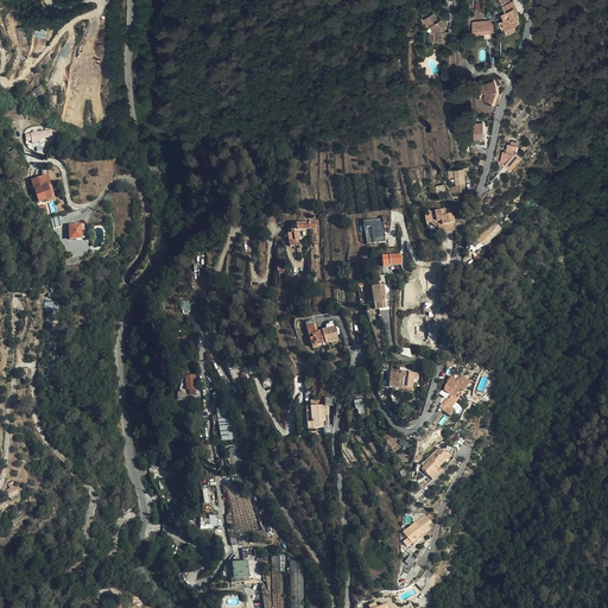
[(515,11),(518,8),(514,1),(513,2),(505,6),(508,12),(505,14),(507,19),(501,23),(506,31),(514,27),(517,26),(518,25),(519,23),(519,21),(517,18),(519,16),(518,13),(517,13),(515,11)]
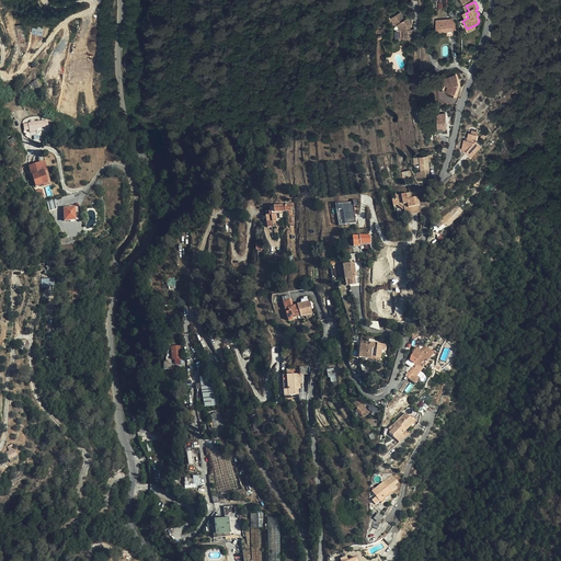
[(402,24),(402,36),(415,35),(415,26),(412,27),(410,27),(410,23),(412,23),(408,16),(404,19),(400,11),(392,16),(397,24),(402,24)]
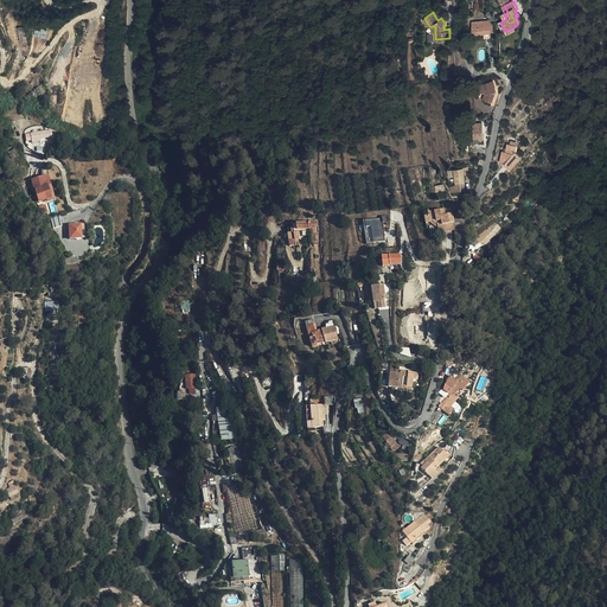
[(433,39),(435,39),(435,26),(429,26),(425,18),(421,19),(428,30),(433,30),(433,39)]
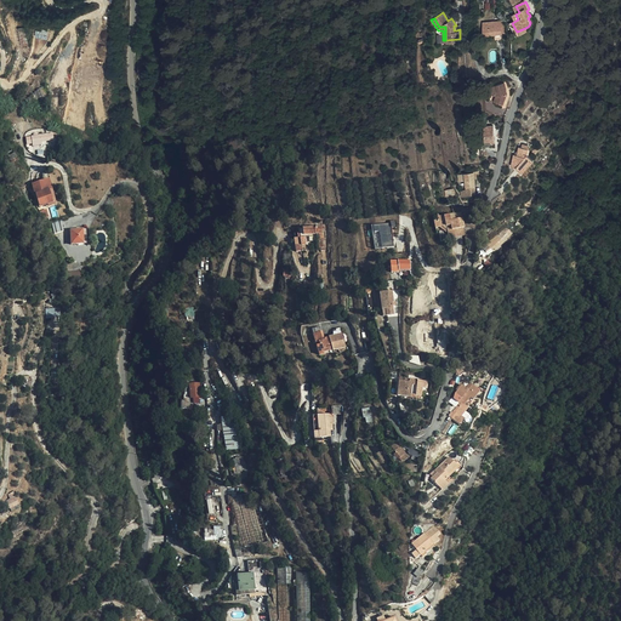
[(505,21),(483,22),(483,34),(503,34),(505,34),(505,21)]
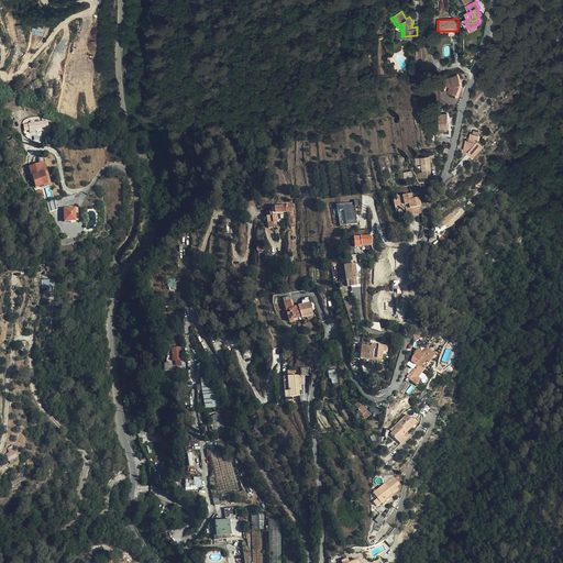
[(26,46),(23,30),(11,32),(14,50),(26,46)]
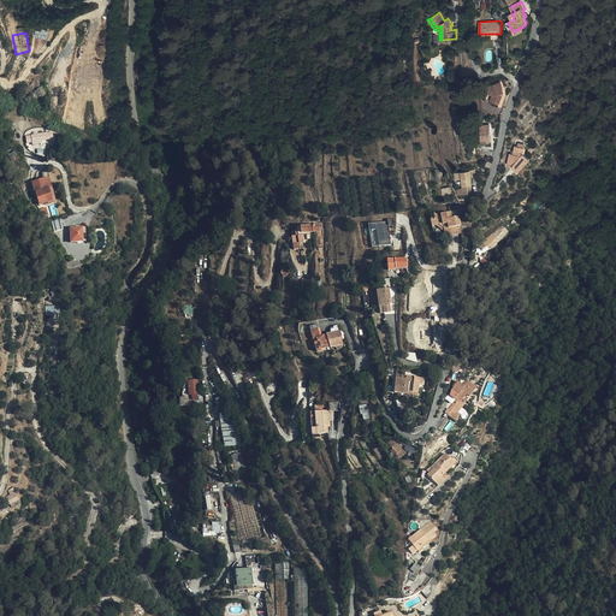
[(505,94),(503,88),(504,87),(502,81),(486,86),(489,95),(487,98),(502,102),(505,94)]
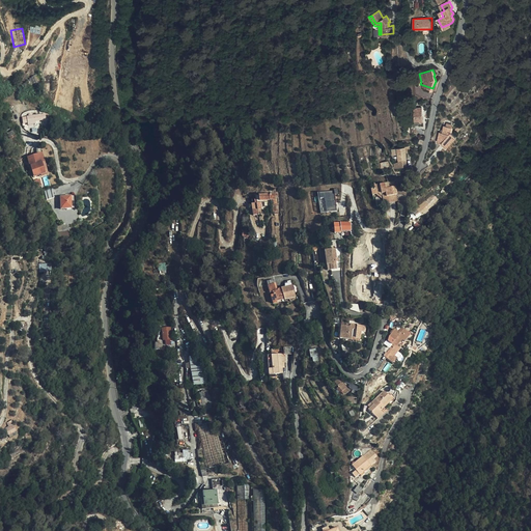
[(88,91),(88,83),(65,80),(65,88),(88,91)]
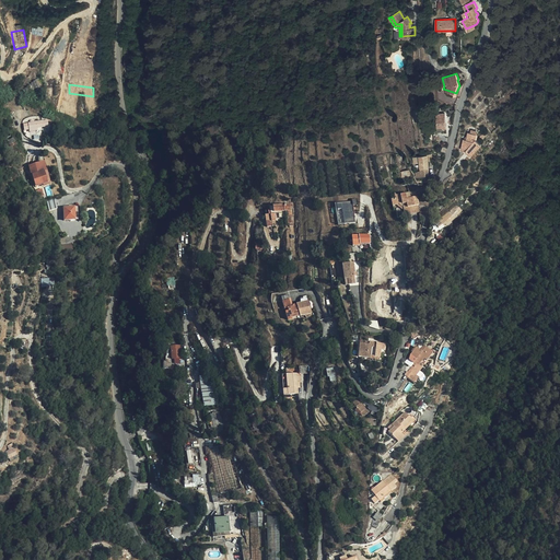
[(446,128),(445,114),(436,114),(438,129),(446,128)]
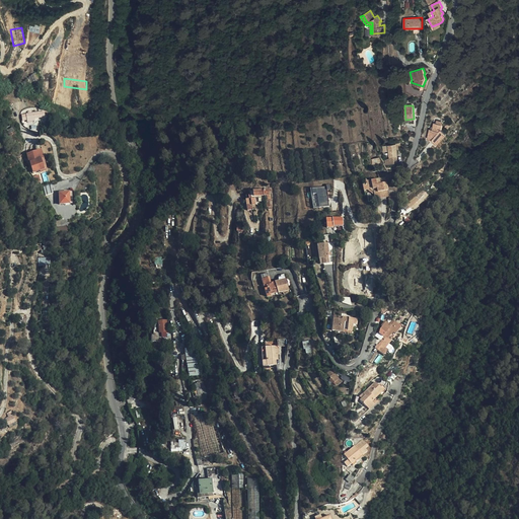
[(27,119),(27,121),(46,119),(45,110),(22,114),(22,120),(27,119)]
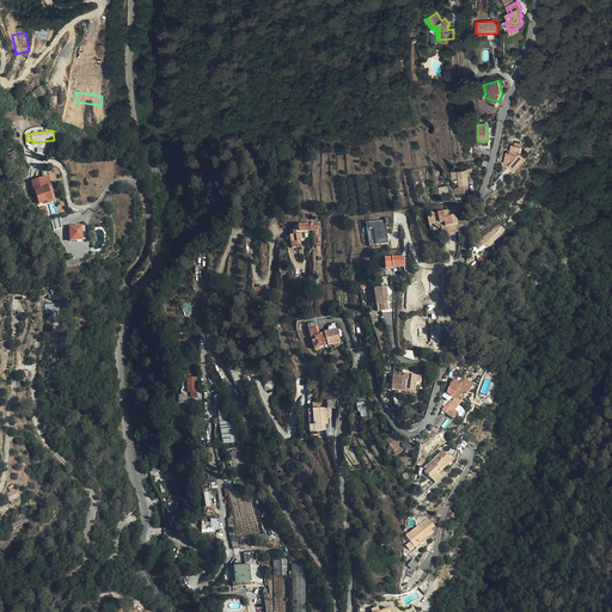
[(507,153),(505,159),(507,159),(506,164),(508,165),(513,169),(524,158),(519,153),(520,147),(512,146),(509,153),(507,153)]
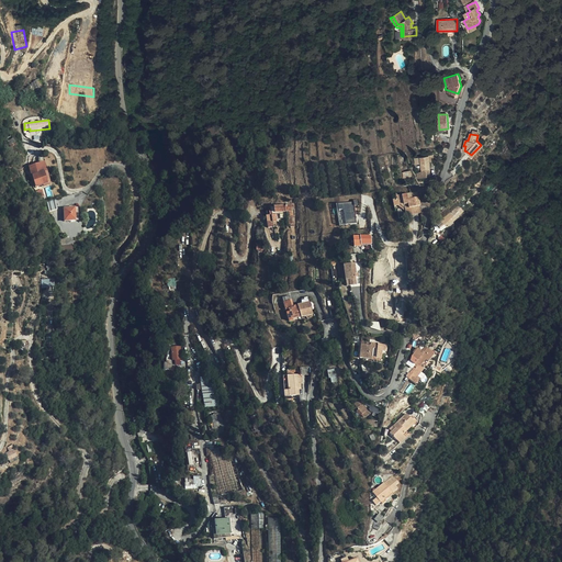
[(17,150),(13,144),(8,147),(11,154),(17,150)]
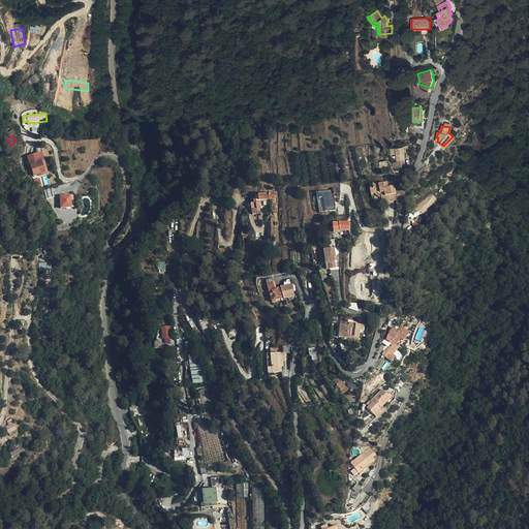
[(405,157),(405,153),(404,147),(404,146),(391,148),(392,154),(396,154),(397,161),(393,162),(394,167),(405,165),(404,157),(405,157)]
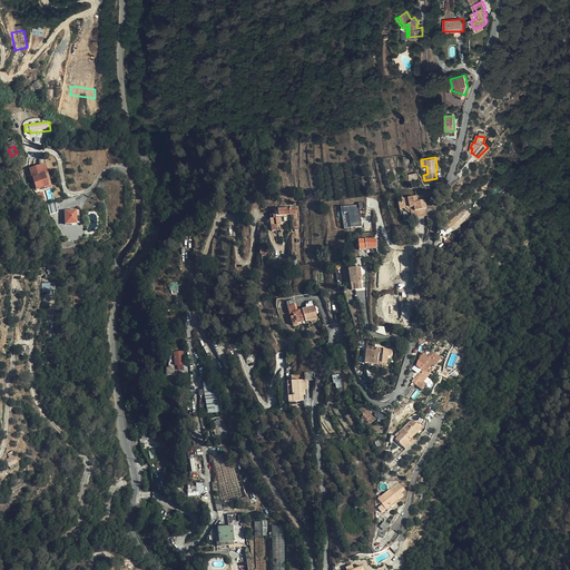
[(48,186),(43,170),(31,175),(36,189),(48,186)]
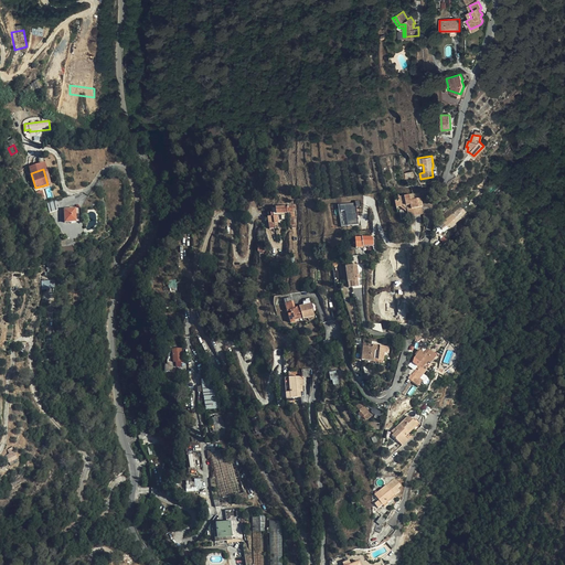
[(422,208),(419,192),(407,194),(407,195),(403,196),(407,215),(414,214),(413,209),(422,208)]
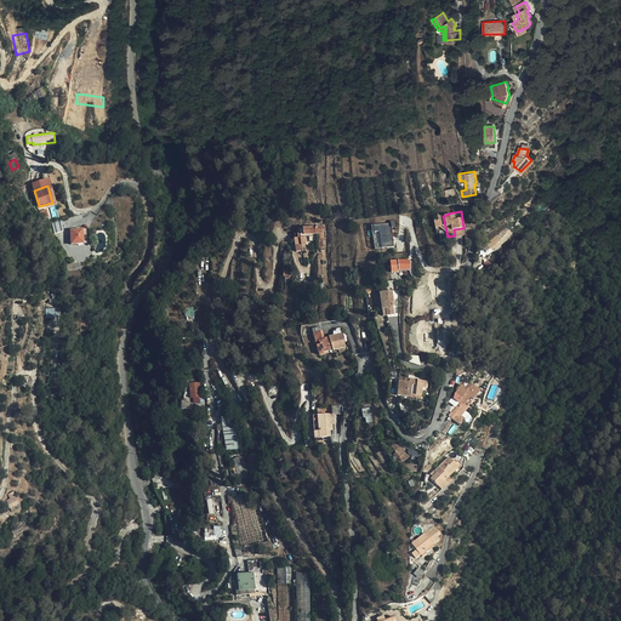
[(392,223),(372,224),(375,249),(394,246),(392,223)]
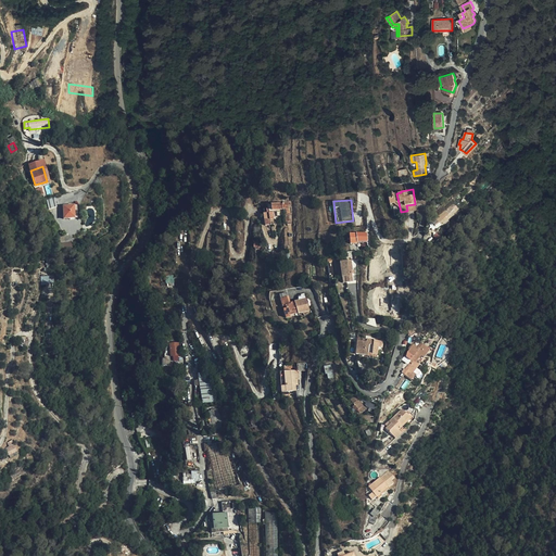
[(265,214),(265,215),(266,226),(272,226),(270,220),(274,220),(273,212),(285,211),(287,210),(288,215),(286,215),(287,223),(292,223),(291,215),(290,215),(288,203),(272,205),(273,211),(268,212),(268,214),(265,214)]
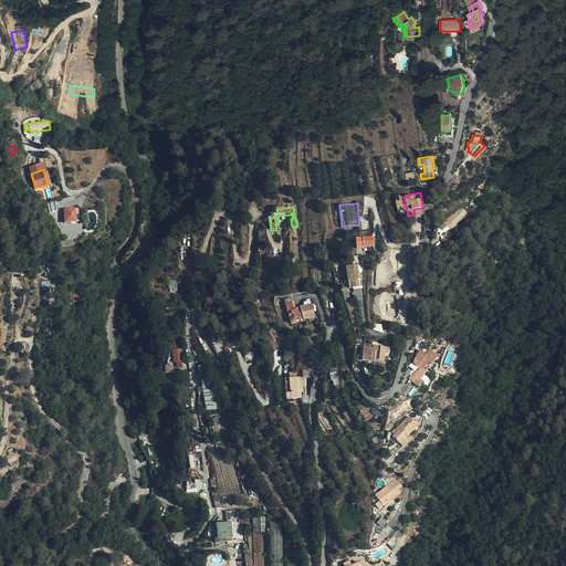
[(76,222),(76,210),(65,210),(65,222),(76,222)]
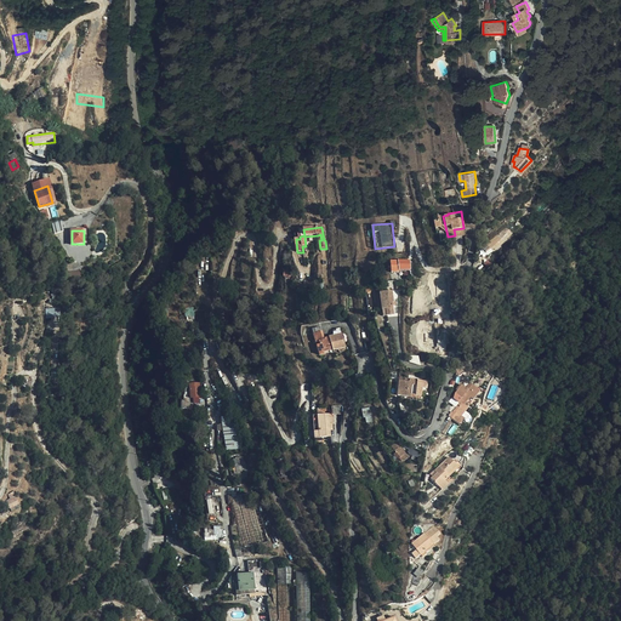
[(380,295),(382,311),(386,311),(387,317),(398,315),(396,292),(380,295)]
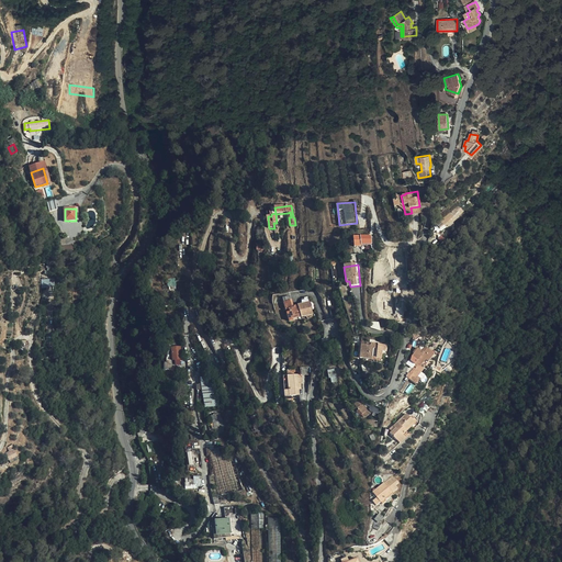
[(55,288),(55,278),(42,279),(42,288),(55,288)]
